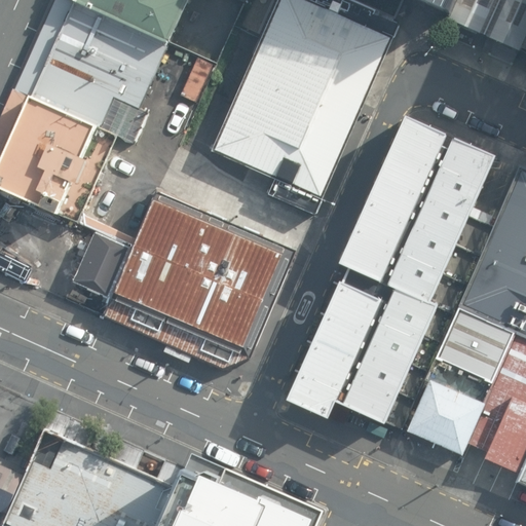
[(72,0),(71,3),(170,45),(192,2),(186,0),(72,0)]
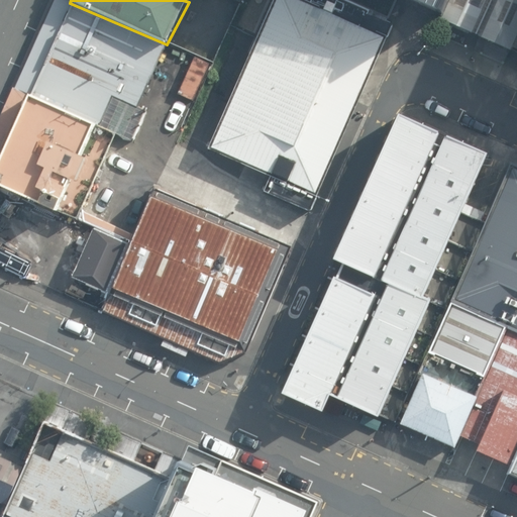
[(385,40),(288,0),(273,0),(255,42),(212,147),(321,193),(385,40)]
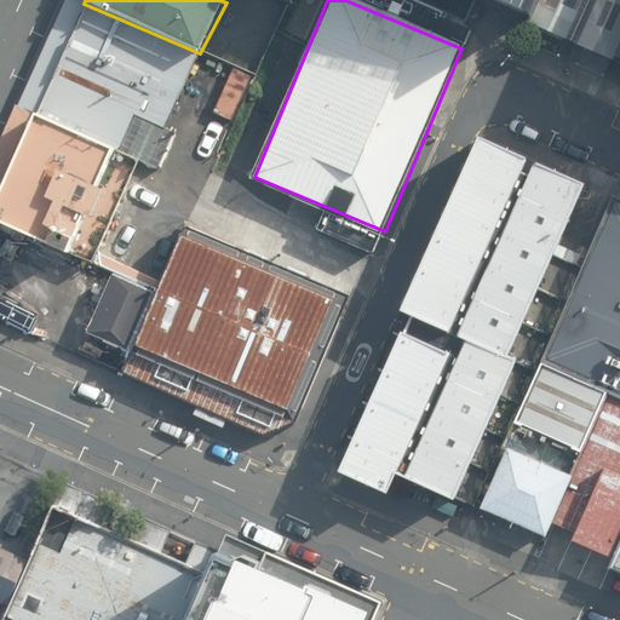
[(482,0),(530,22),(540,0),(482,0)]
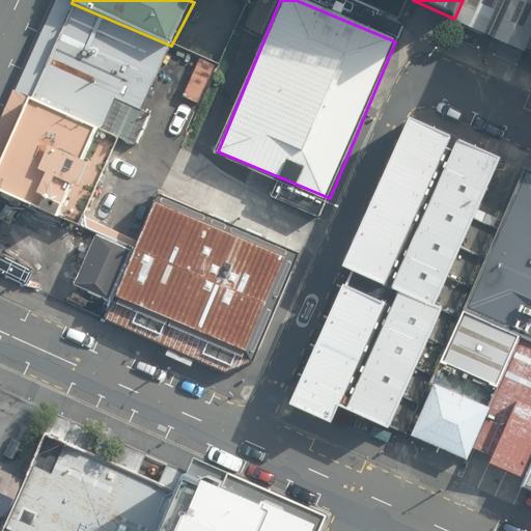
[(530,37),(530,0),(466,0),(456,20),(526,51),(530,37)]
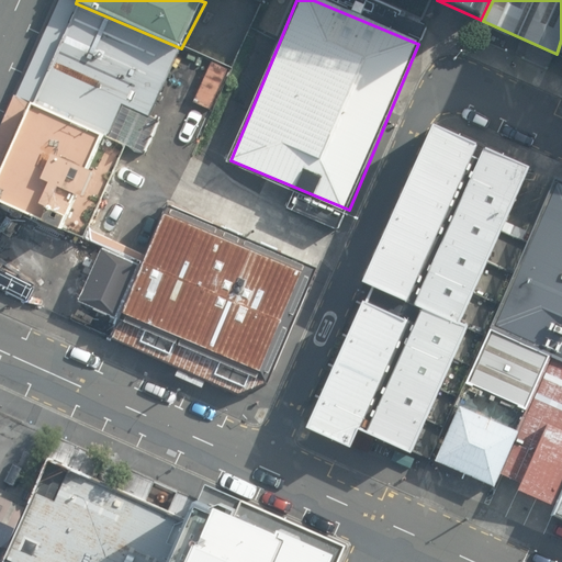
[(181,48),(76,3),(32,103),(109,137),(123,103),(149,114),(181,48)]
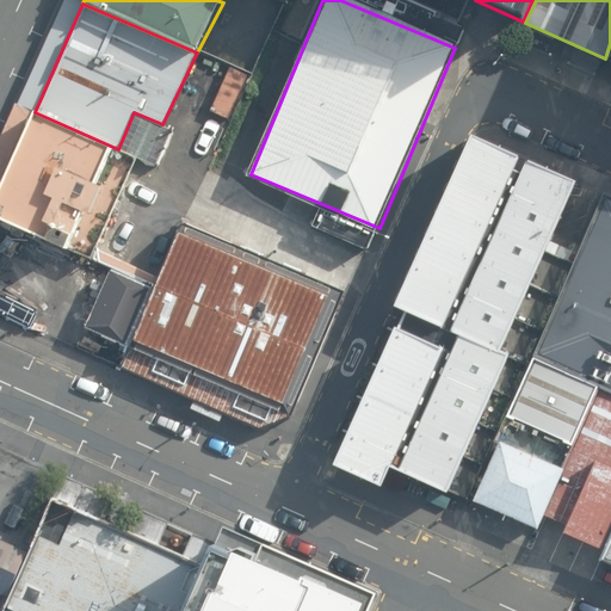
[(118,149),(35,112),(0,187),(0,213),(87,252),(131,155),(118,149)]
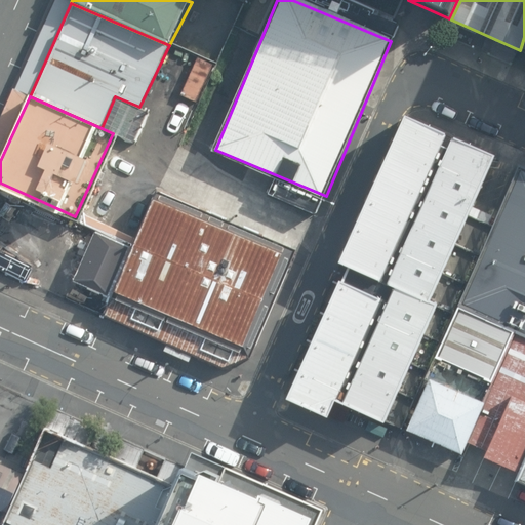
[(519,169),(405,116),(338,261),(347,266),(287,397),(327,415),(334,401),(405,431),(455,310),(519,169)]
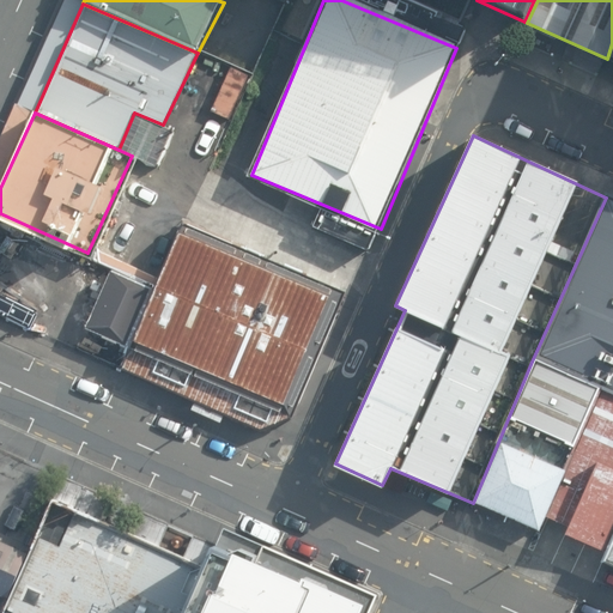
[(612,200),(606,198),(532,362),(604,389),(612,393),(612,200)]
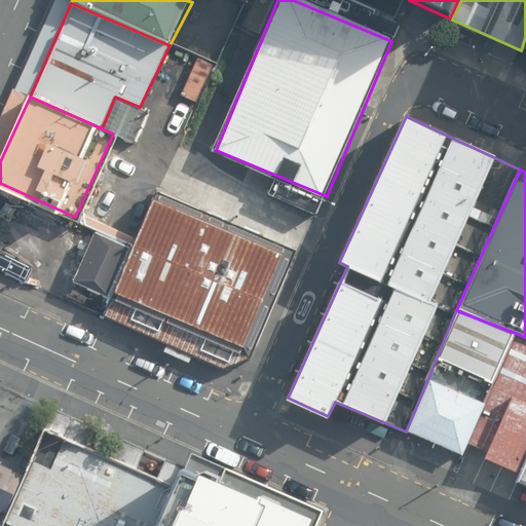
[(296,249),(158,190),(100,314),(220,369),(248,359),(296,249)]
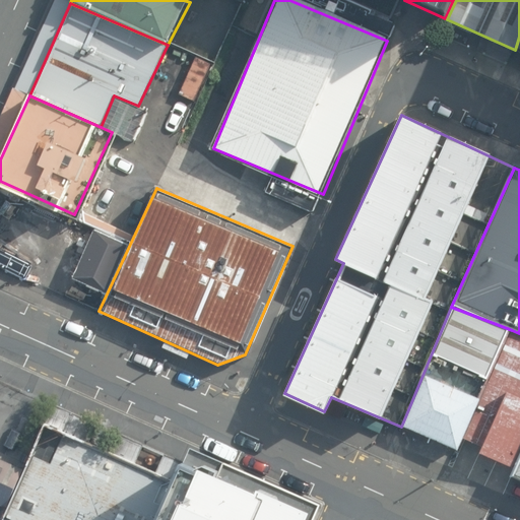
[(128,244),(92,229),(71,277),(107,293),(128,244)]
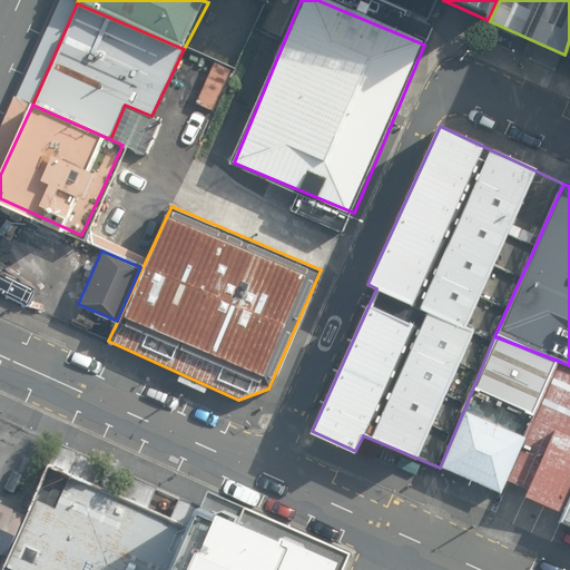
[(440,468),(502,490),(561,362),(494,336),(440,468)]
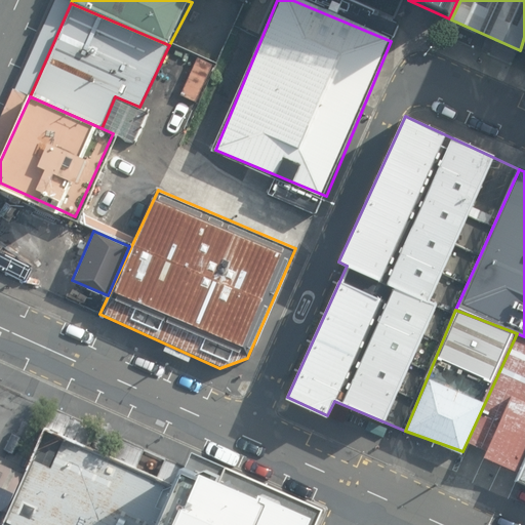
[(524,473),(524,336),(517,333),(462,451),(522,480),(524,473)]
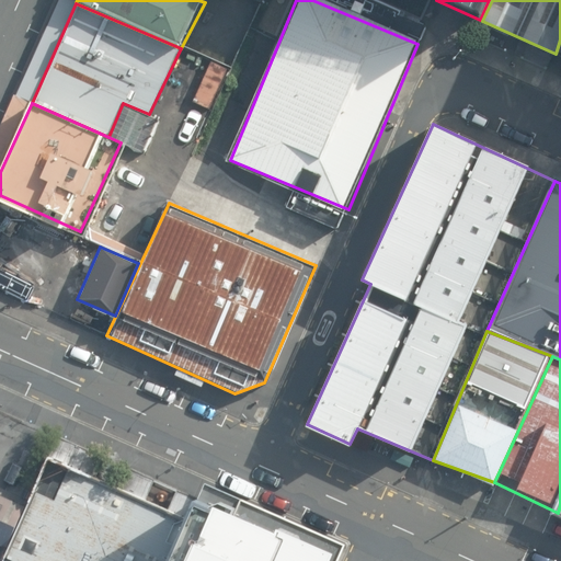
[(98,453),(59,435),(27,505),(10,547),(2,560),(171,560),(199,499),(129,467),(122,487),(89,472),(98,453)]
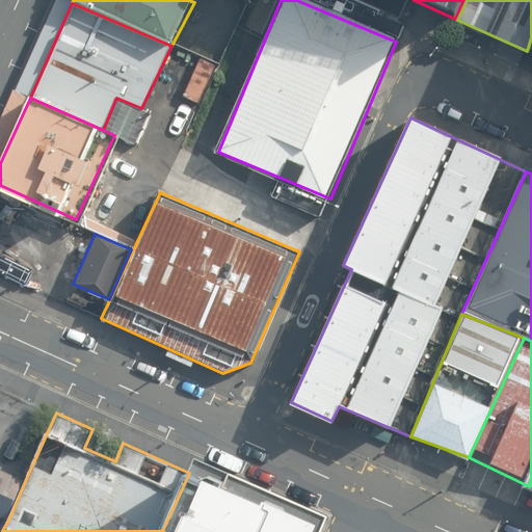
[(321,531),(328,515),(196,457),(189,473),(162,531),(321,531)]
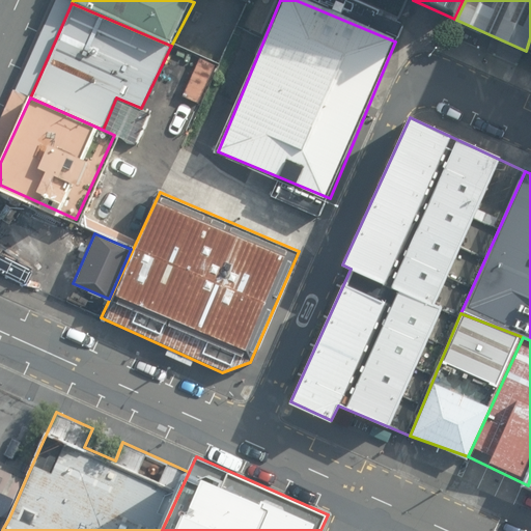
[(0,513),(9,518),(26,478),(0,467),(0,513)]
